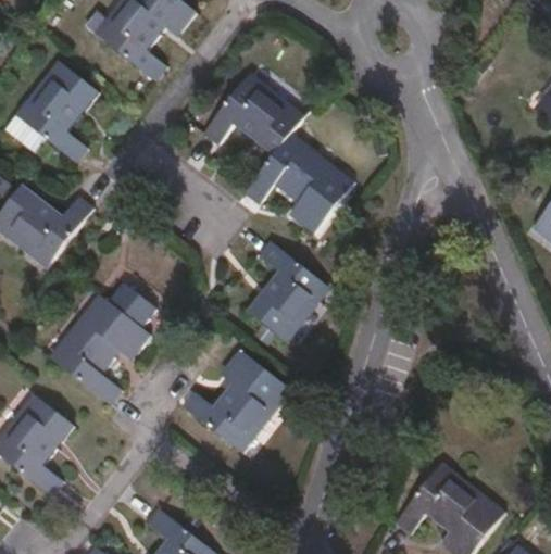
[(157,80),(168,64),(148,49),(164,28),(172,33),(190,8),(179,0),(124,0),(109,21),(116,26),(104,40),(157,80)]
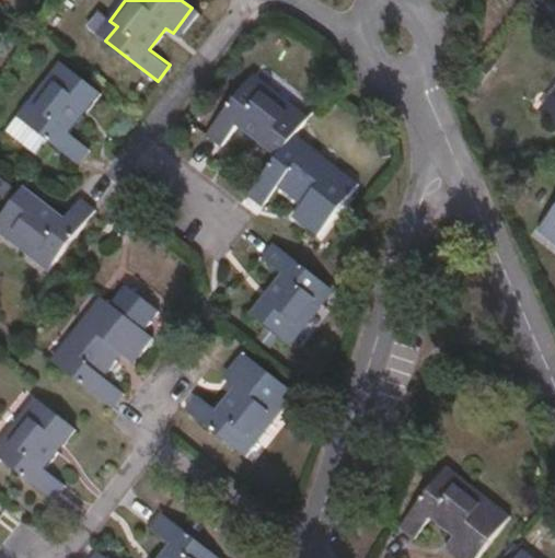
[(117,26),(110,21),(102,15),(99,16),(91,24),(92,31),(105,41),(117,26)]
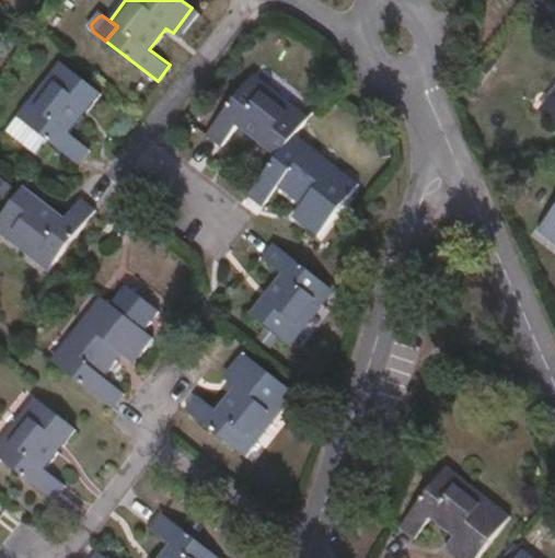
[(65,130),(95,92),(56,61),(14,115),(73,162),(85,148),(65,130)]
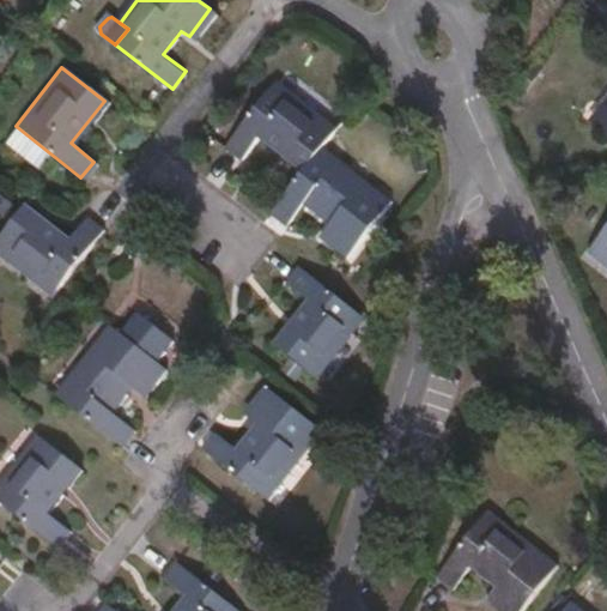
[(302,169),(322,143),(337,125),(277,79),(224,145),(240,157),(259,134),(302,169)]
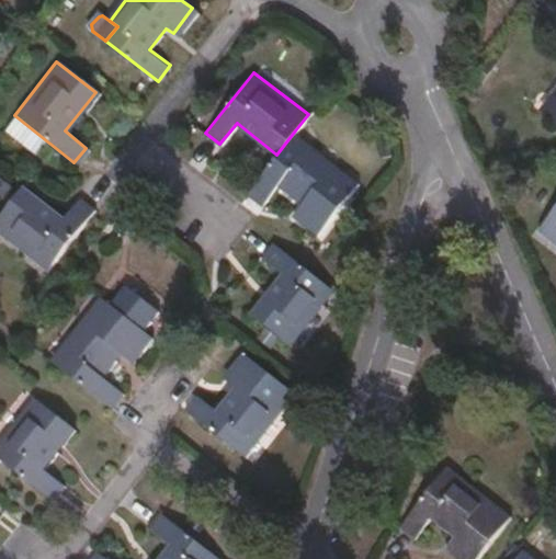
[(555,87),(540,107),(555,121),(555,87)]
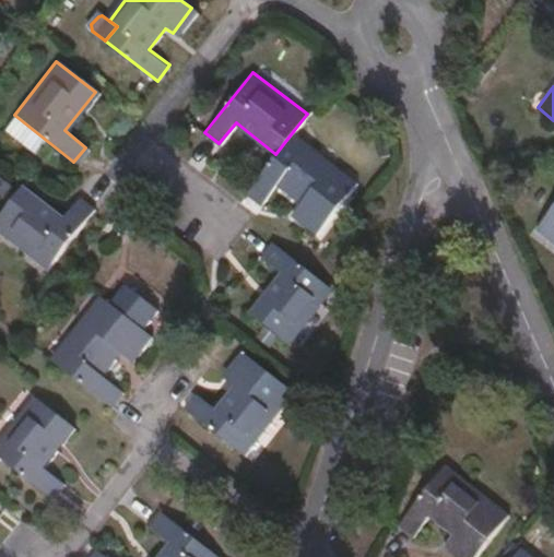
[(245,193),(258,204),(274,184),(298,202),(290,214),(315,234),(356,181),(294,130),(275,154),(245,193)]
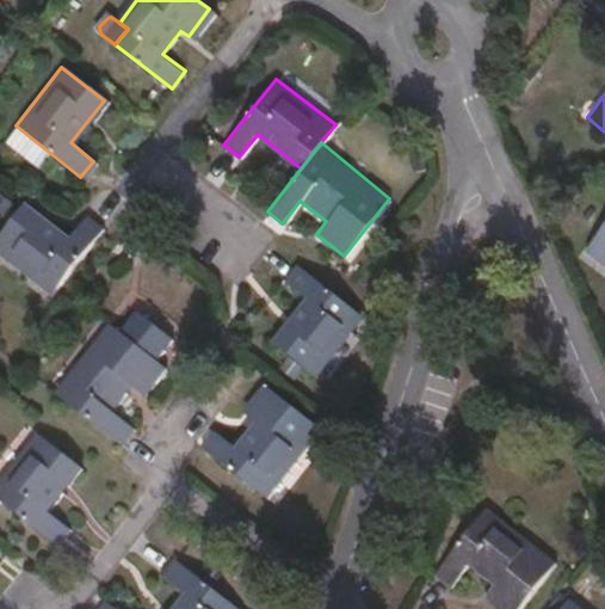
[(0,256),(49,293),(102,226),(85,213),(68,234),(23,201),(0,229),(0,256)]
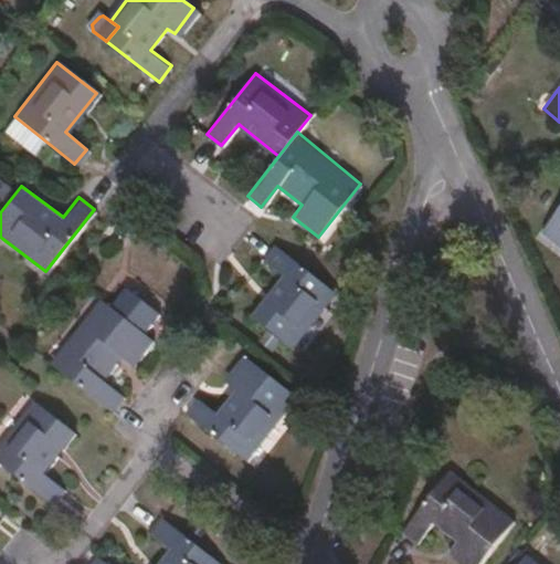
[(559,207),(541,231),(559,246),(559,207)]
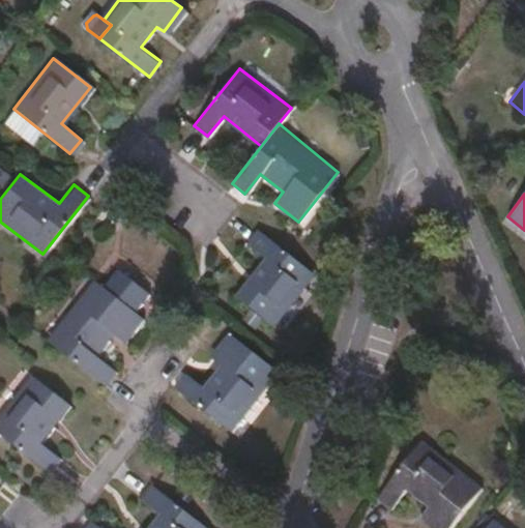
[(254,228),(312,272),(313,270),(257,226),(254,228)]
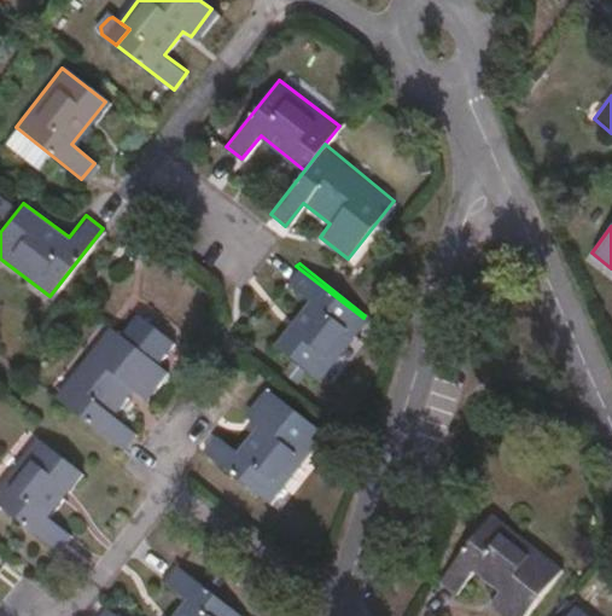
[(296,266),(284,283),(307,301),(274,343),(316,377),(363,318),(296,266)]
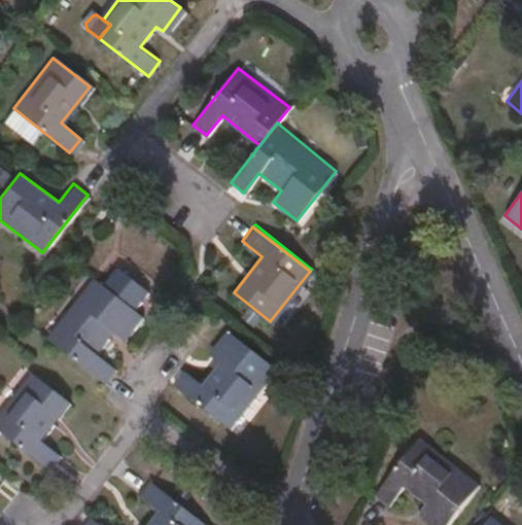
[(102,382),(113,368),(96,354),(113,333),(123,339),(140,317),(91,277),(44,336),(102,382)]
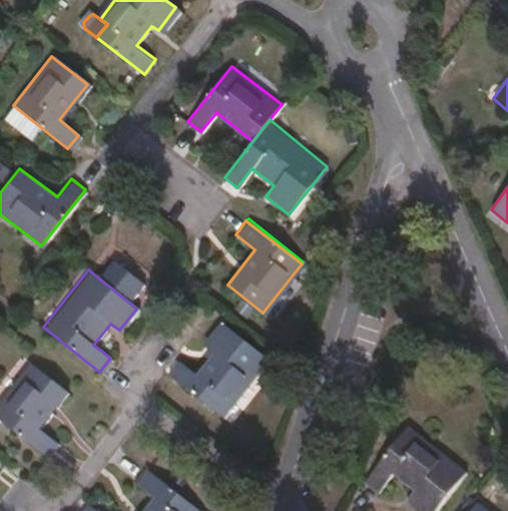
[(176,358),(165,373),(222,416),(268,359),(219,322),(201,344),(211,352),(194,373),(176,358)]
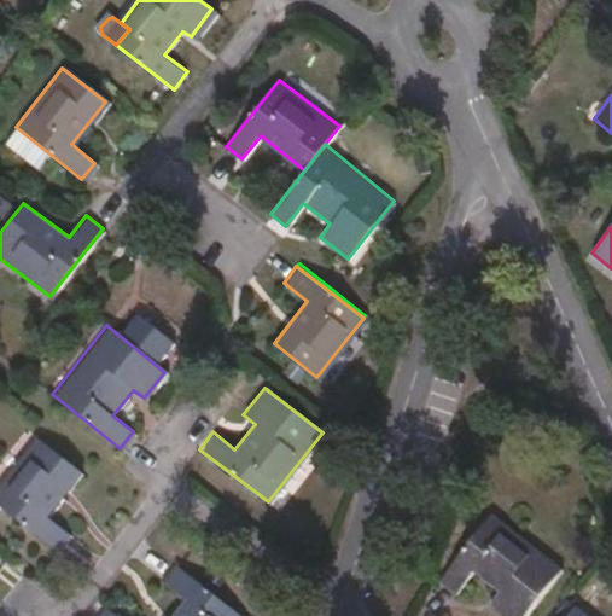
[(46,516),(80,471),(35,436),(0,481),(0,506),(54,550),(68,534),(46,516)]
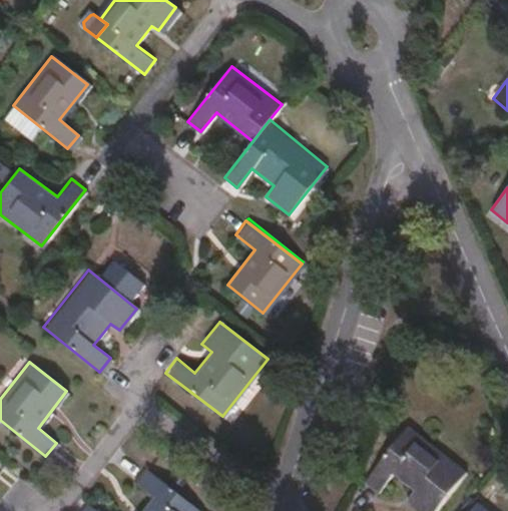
[(405,502),(416,510),(434,510),(465,472),(407,427),(364,482),(377,493),(392,475),(413,491),(405,502)]
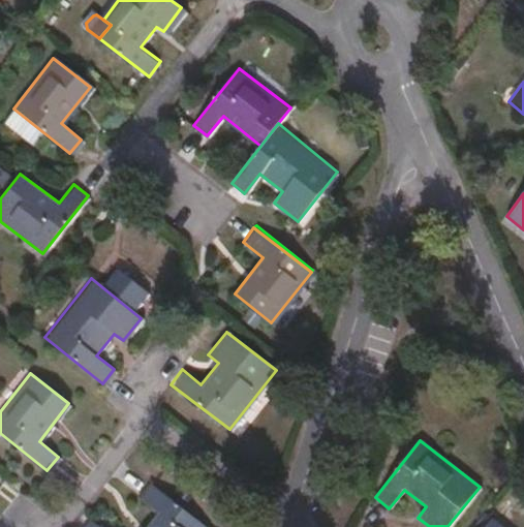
[(204,526),(150,483),(140,495),(158,512),(145,526),(204,526)]
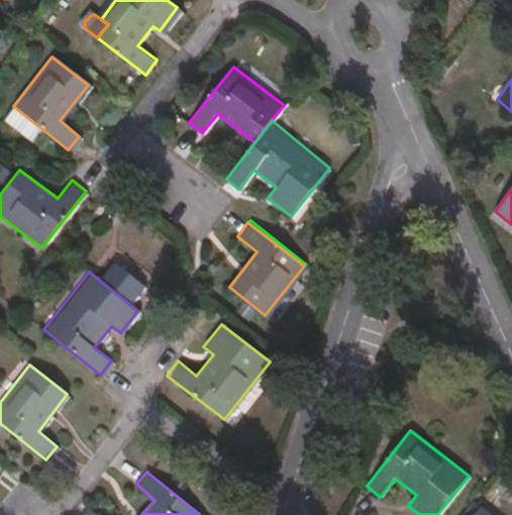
[(100,514),(88,505),(80,514),(100,514)]
